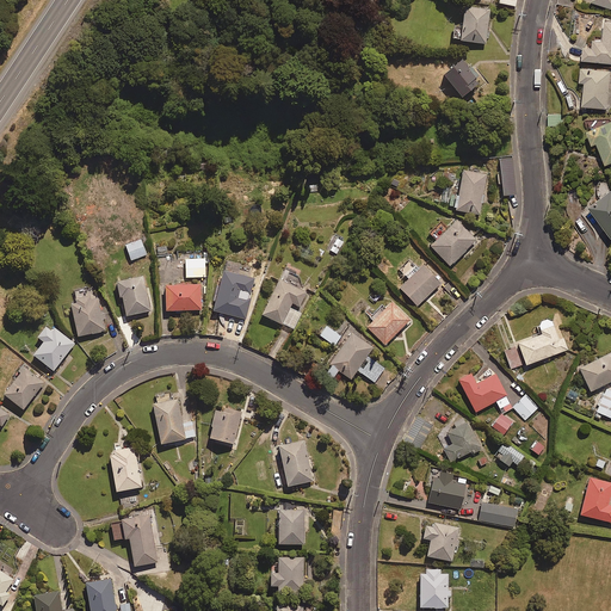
[(516,0),(499,0),(498,7),(514,10),(516,0)]
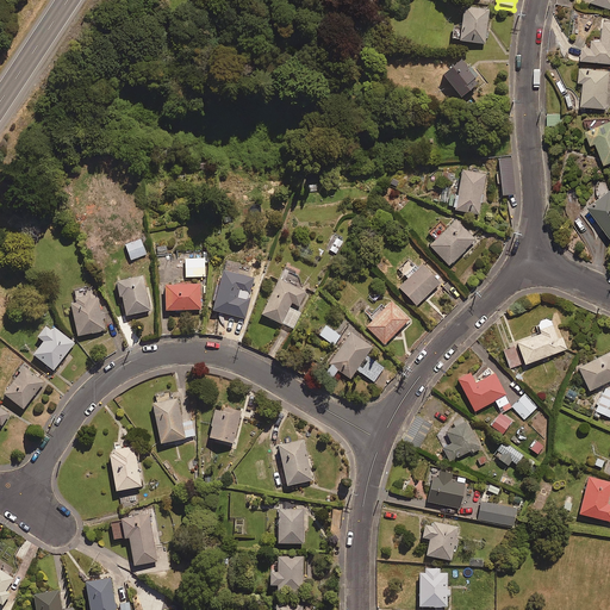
[(489,13),(462,11),(459,47),(485,49),(489,13)]
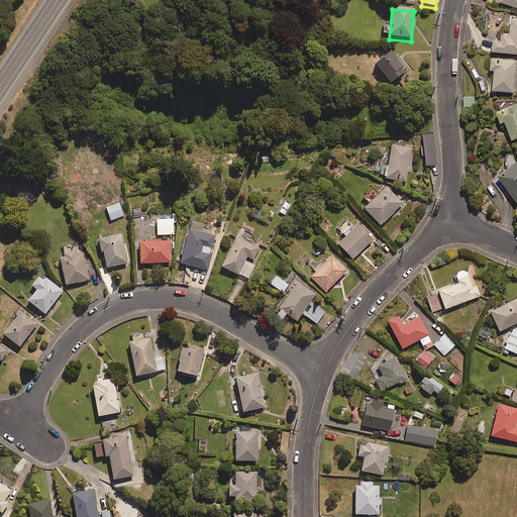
[(491,48),(516,50),(516,16),(510,16),(508,32),(500,31),(499,37),(492,36),(491,48)]
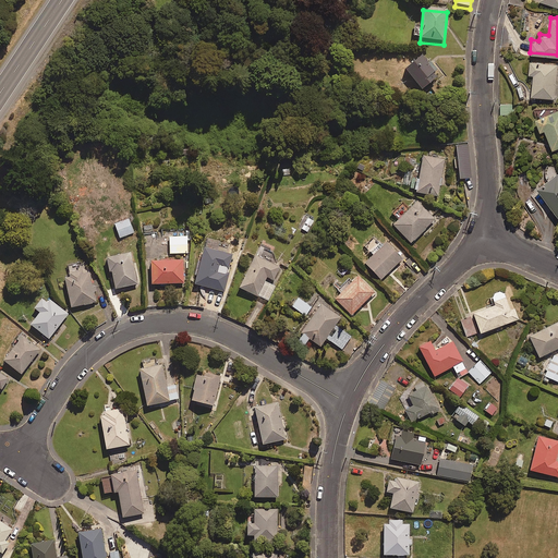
[(436,76),(432,70),(436,67),(428,56),(424,59),(419,51),(402,63),(420,88),(436,76)]
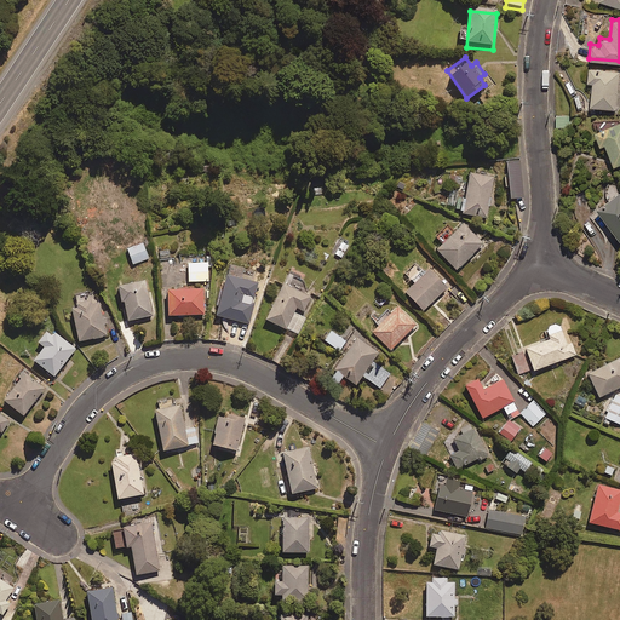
[(615,108),(619,69),(587,65),(586,80),(592,80),(589,104),(615,108)]
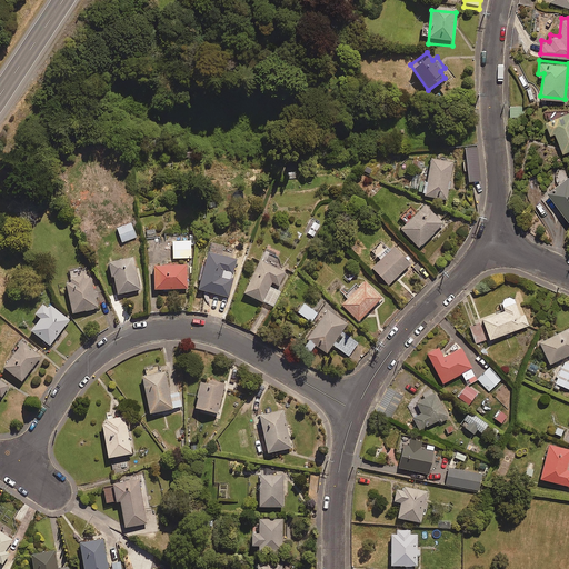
[(568,148),(568,111),(545,120),(549,132),(555,130),(561,151),(568,148)]
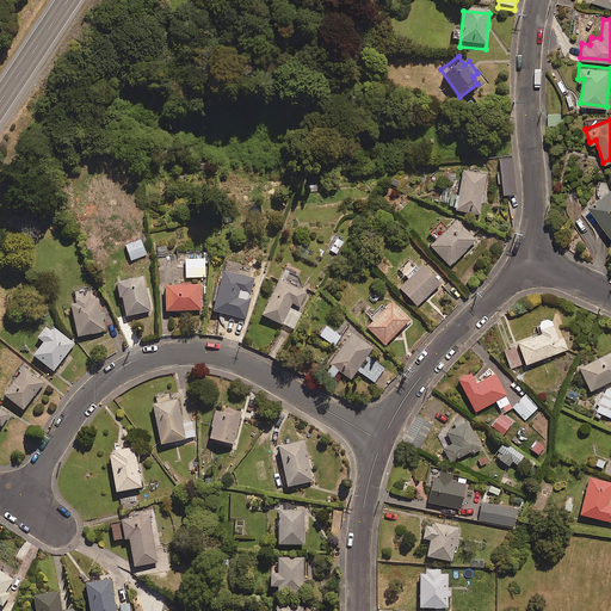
[(487,172),(461,167),(452,207),(479,213),(487,172)]
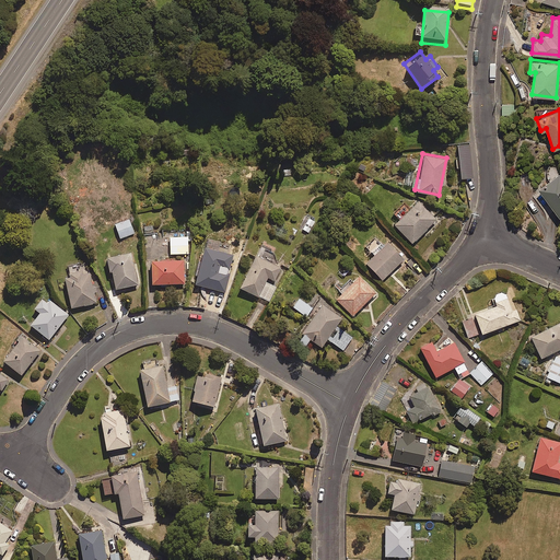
[(559,175),(559,173),(538,187),(559,217),(559,216),(559,175)]
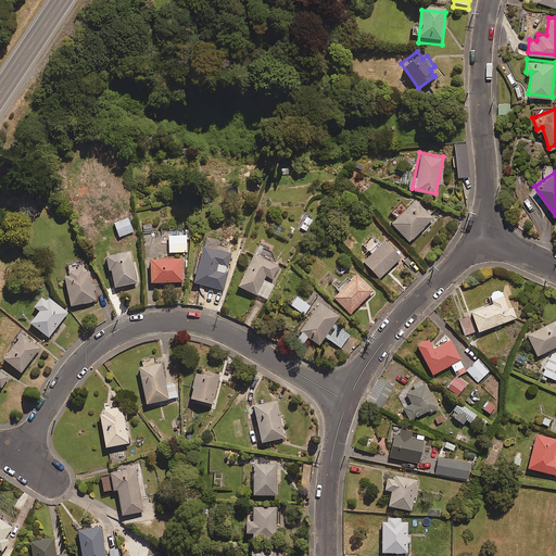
[(388,211),(394,217),(390,223),(408,241),(433,216),(414,198),(405,206),(399,199),(388,211)]
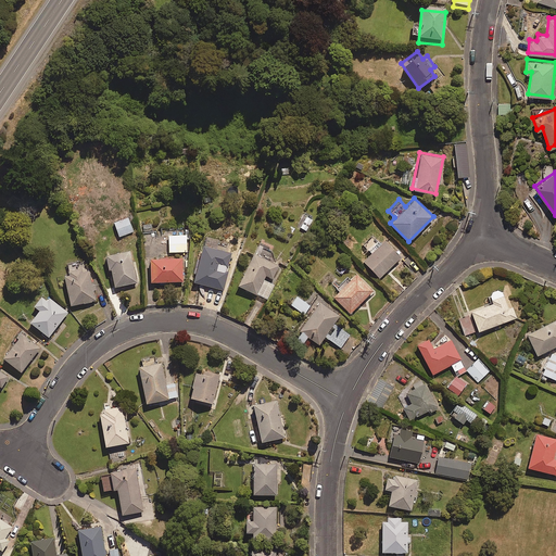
[(312,216),(304,214),(299,228),(306,231),(312,216)]
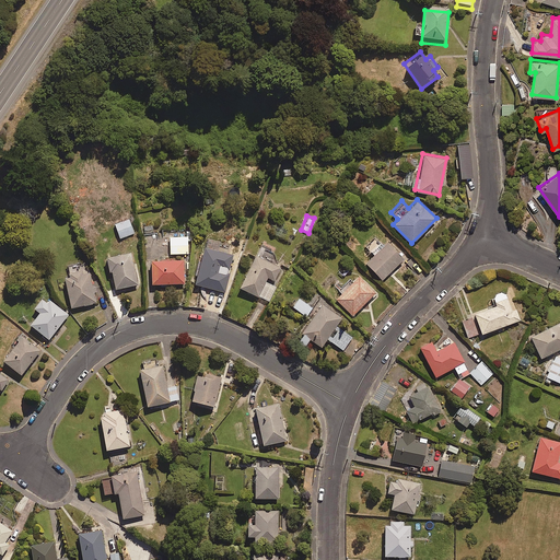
[(188,234),(170,235),(170,254),(189,253),(188,234)]
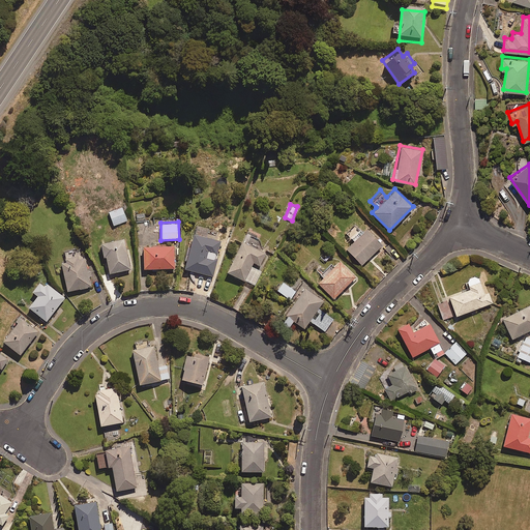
[(352,240),(345,247),(359,264),(381,244),(365,228),(361,231),(354,223),(345,231),(352,240)]
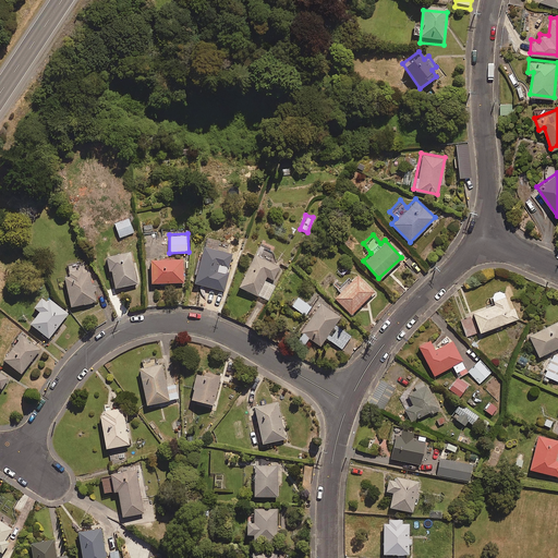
[(232,241),(204,235),(202,245),(198,244),(191,282),(214,287),(218,266),(227,268),(232,241)]
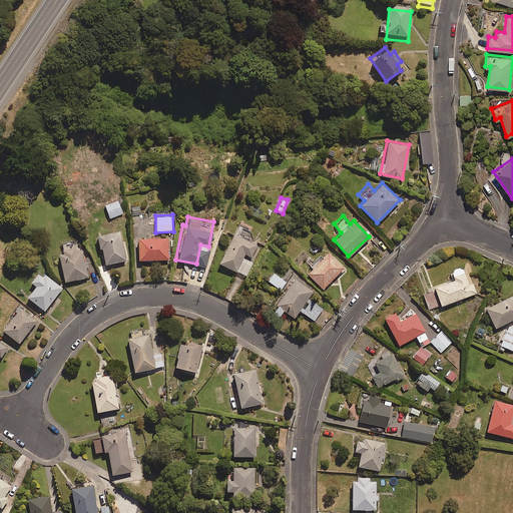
[(250,257),(257,243),(251,231),(238,225),(234,233),(230,231),(217,262),(234,270),(242,252),(250,257)]
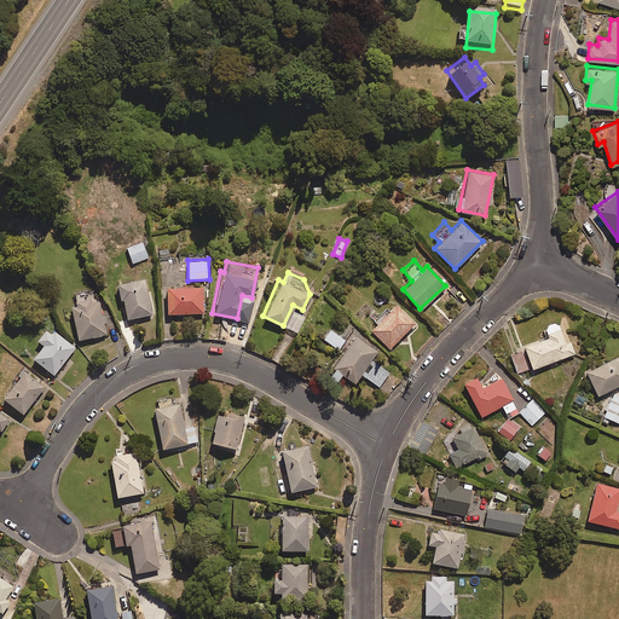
[(125,295),(127,317),(150,314),(146,278),(119,282),(120,295),(125,295)]
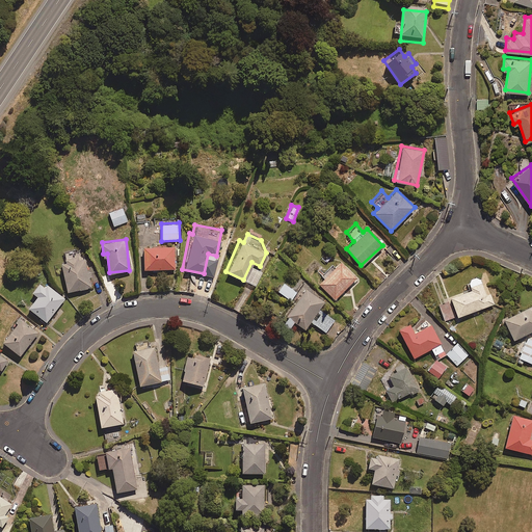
[(176,245),(144,245),(144,267),(176,267),(176,245)]
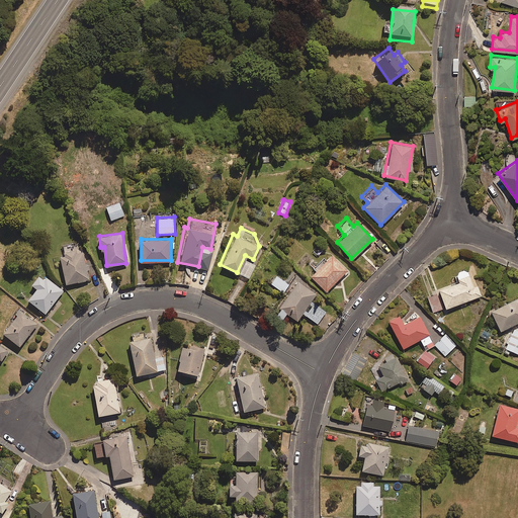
[(82,244),(62,248),(63,253),(60,254),(67,283),(89,278),(87,268),(91,267),(90,263),(86,264),(82,244)]
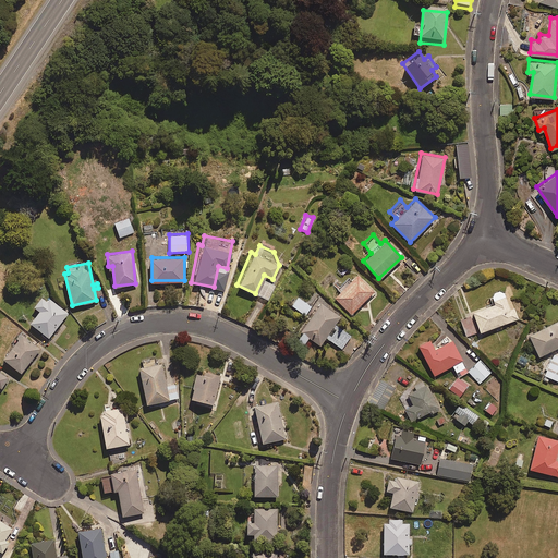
[(373,290),(354,273),(331,296),(350,314),(373,290)]
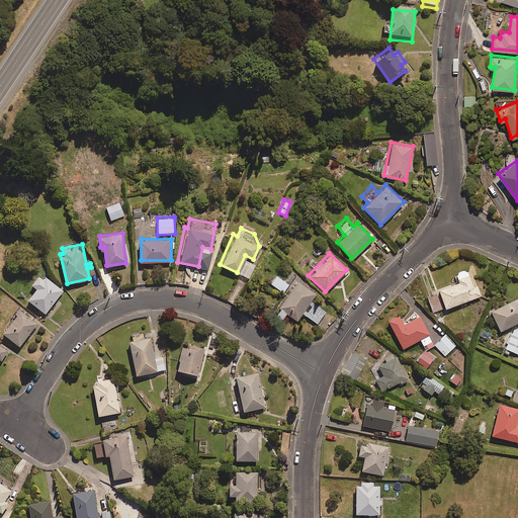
[(210,258),(202,256),(198,272),(205,274),(210,258)]
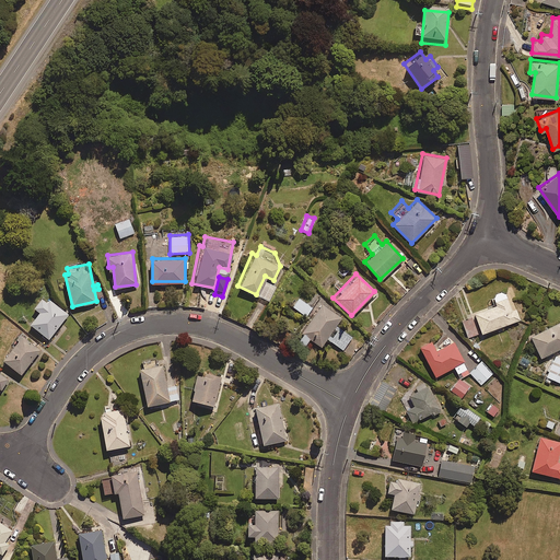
[(276,284),(265,280),(258,295),(269,300),(276,284)]
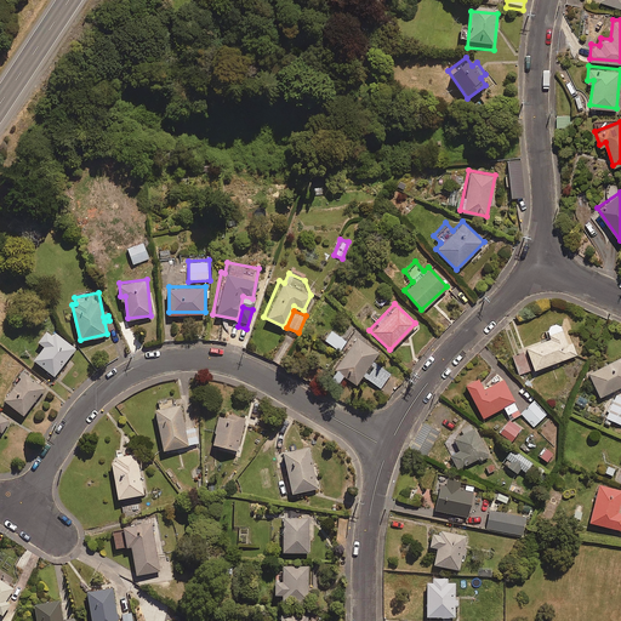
[(567,345),(559,325),(553,324),(550,325),(546,328),(545,330),(548,339),(520,348),(522,353),(512,355),(518,374),(575,354),(571,342),(567,345)]
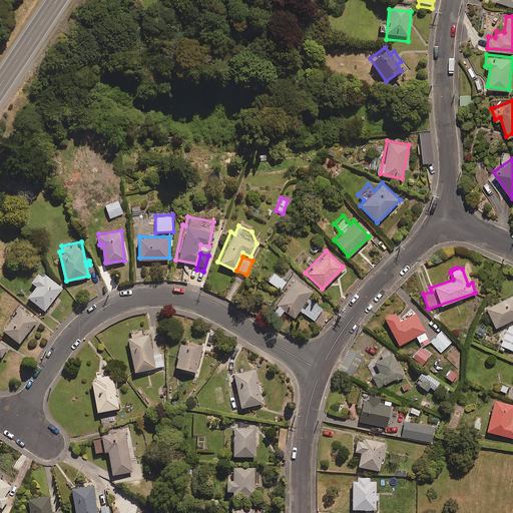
[(45,310),(62,288),(45,274),(43,276),(39,272),(32,281),(37,285),(28,296),(45,310)]
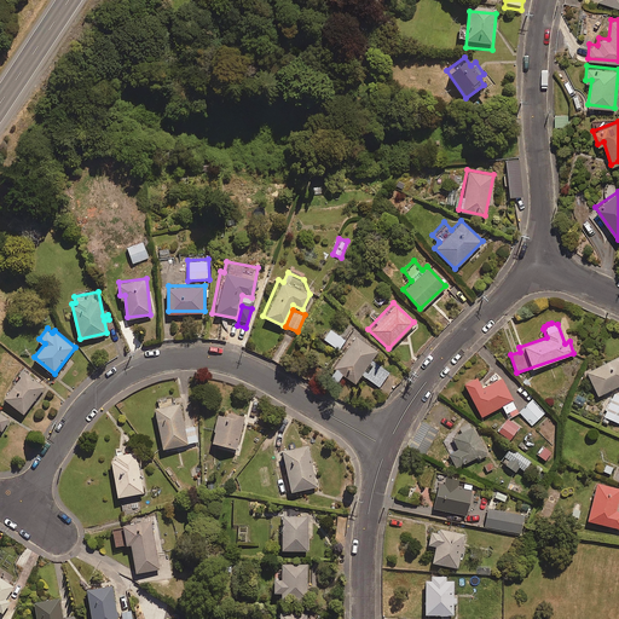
[(343,337),(329,328),(322,339),(336,348),(343,337)]
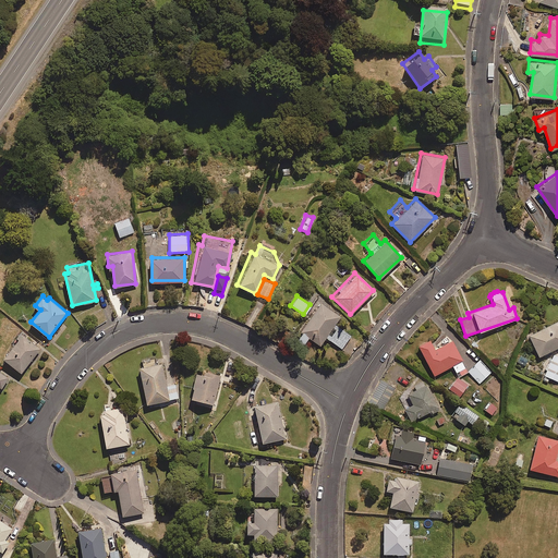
[(318,300),(294,335),(303,341),(306,337),(318,344),(324,337),(341,348),(350,335),(332,324),(339,314),(318,300)]
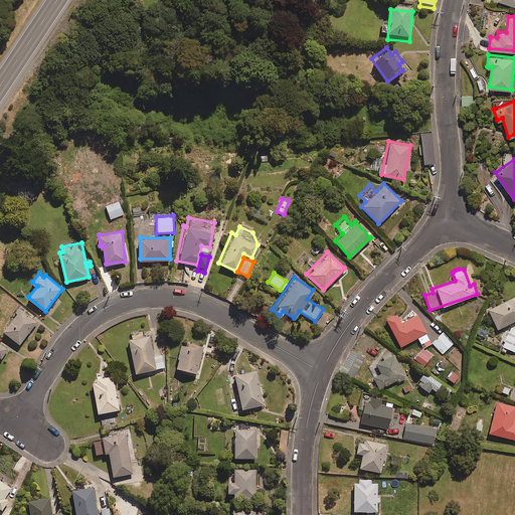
[(514,296),(487,309),(496,329),(514,320),(514,296)]
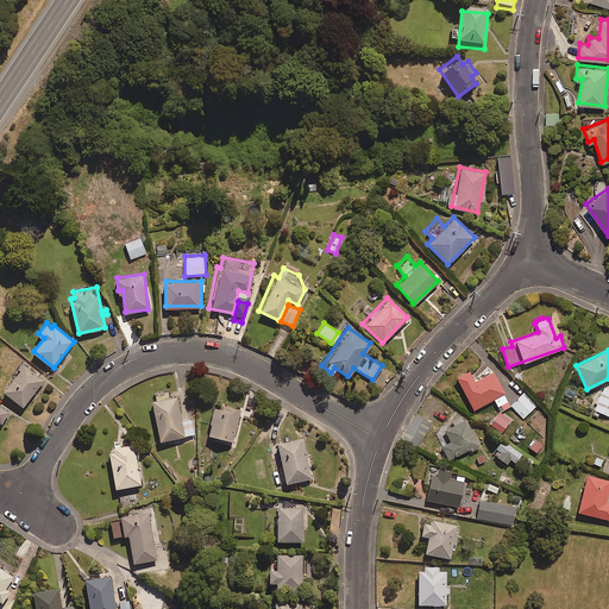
[(45,378),(25,362),(2,390),(24,406),(45,378)]
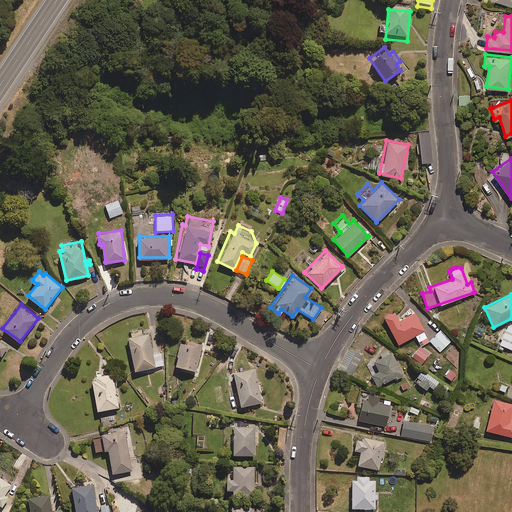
[(428,341),(413,312),(401,318),(400,317),(397,319),(393,312),(383,317),(397,344),(414,335),(420,346),(428,341)]
